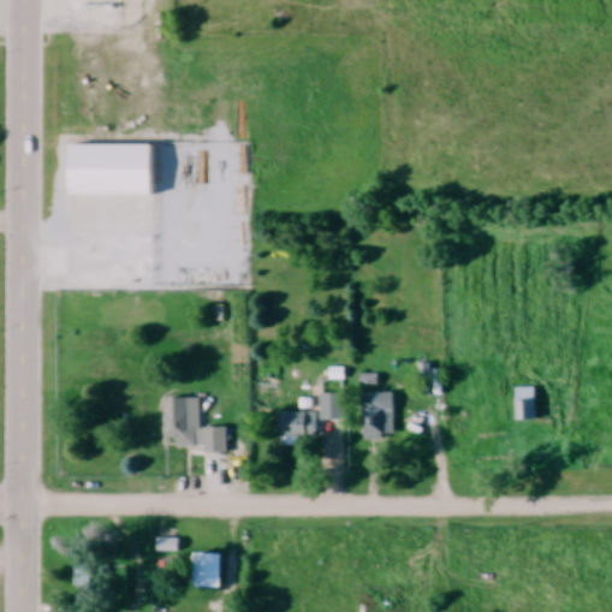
[(154,143),(71,143),(71,195),(154,195),(154,143)]
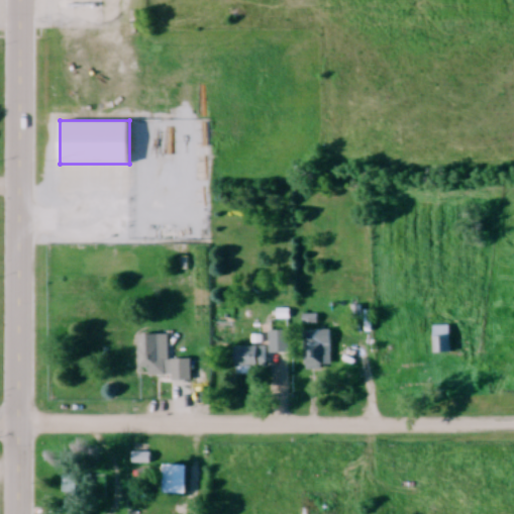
[(448,312),(449,321),(466,318),(464,309),(448,312)]
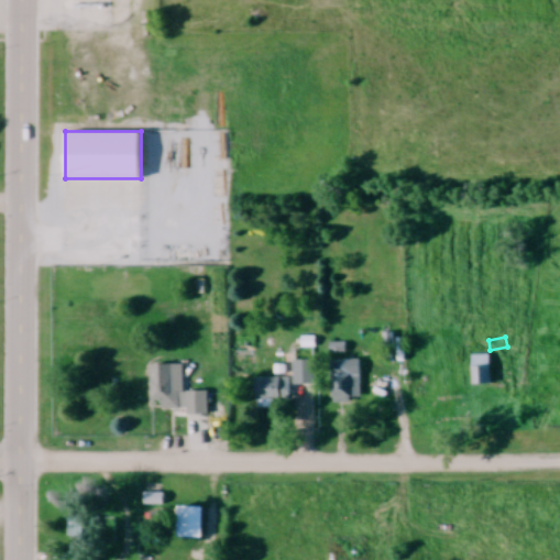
[(490,384),(490,354),(471,354),(471,384),(490,384)]
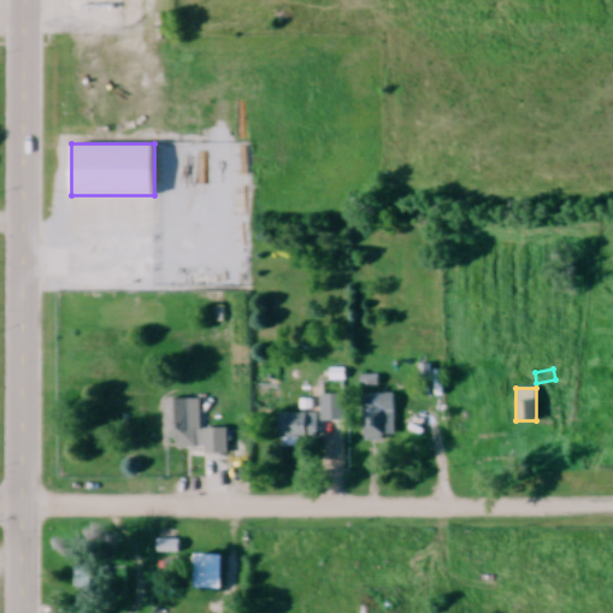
[(342,393),(318,394),(319,411),(278,413),(281,446),(301,444),(301,436),(317,436),(317,420),(343,419),(342,393)]
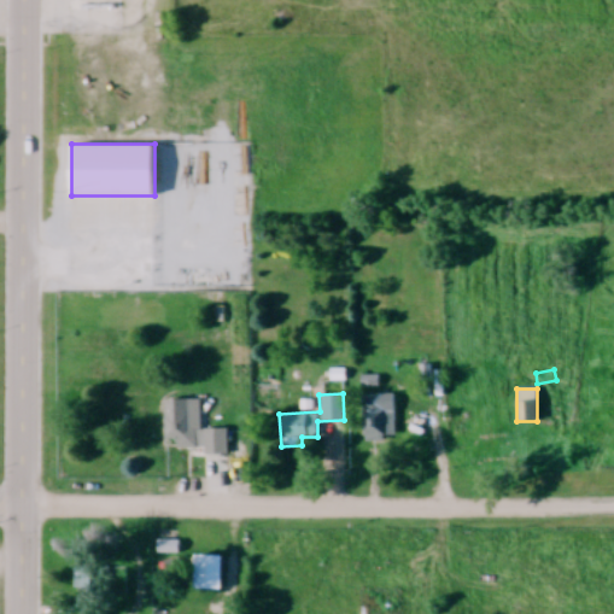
[(197,399),(165,399),(165,438),(177,438),(177,446),(197,446),(197,399)]
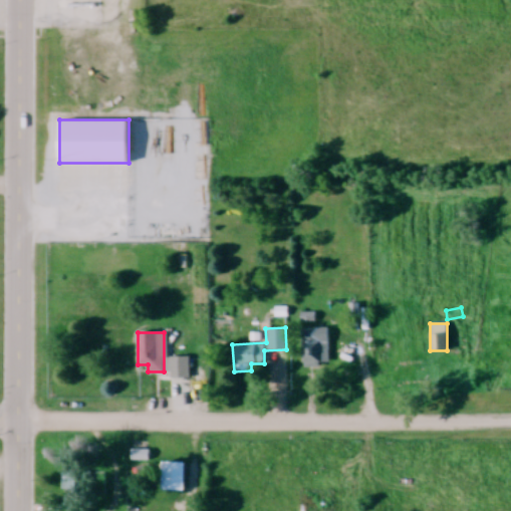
[(326,341),(301,341),(301,364),(326,364),(326,341)]
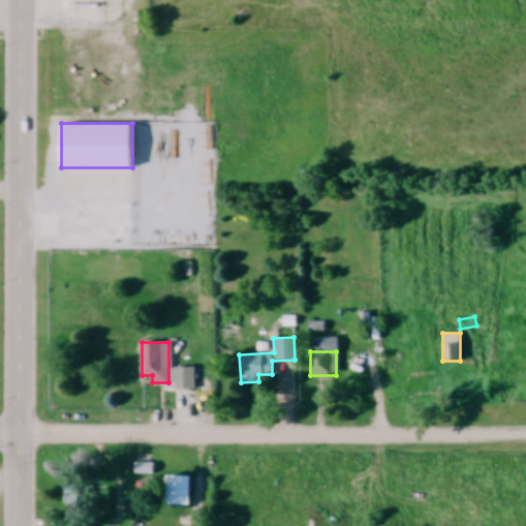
[(193,367),(176,367),(176,388),(193,388),(193,367)]
